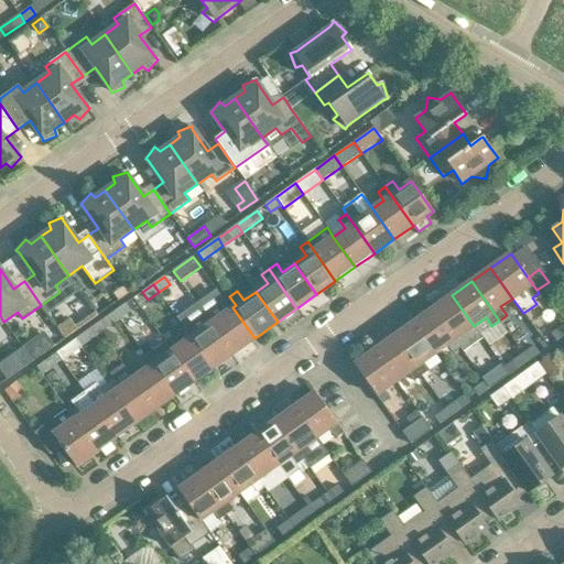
[(474,326),(452,295),(433,308),(461,348),(463,351),(483,337),(474,326)]
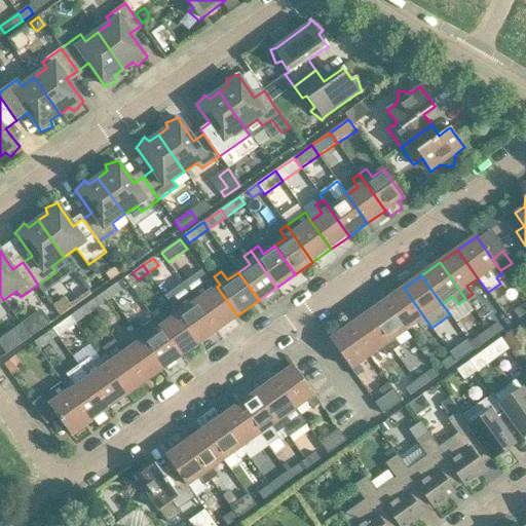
[(209,280),(190,294),(217,330),(235,317),(237,315),(217,287),(215,289),(209,280)]
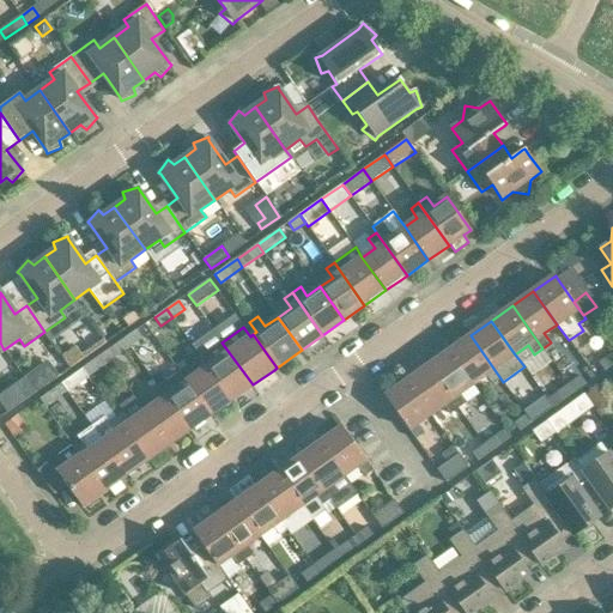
[(137,331),(125,339),(131,347),(141,339),(137,331)]
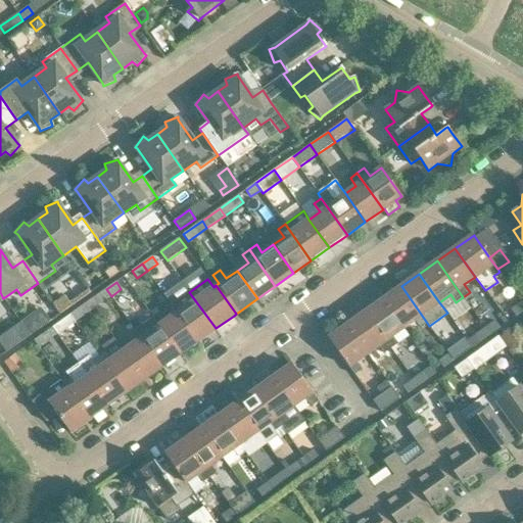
[(401,286),(383,299),(403,328),(414,320),(420,328),(427,323),(401,286)]
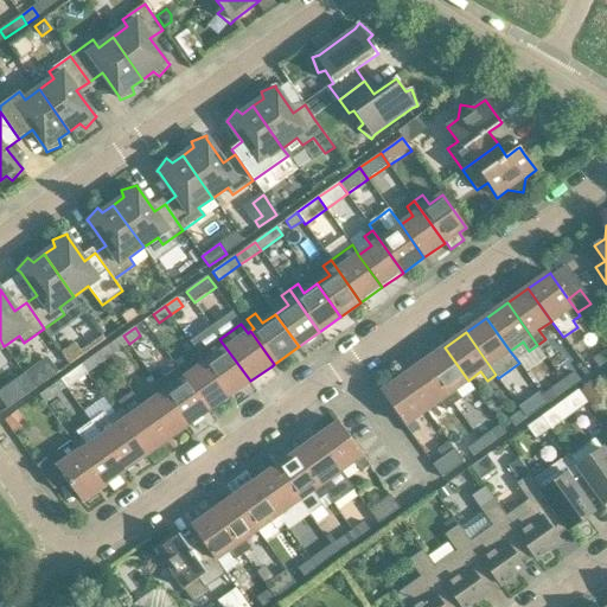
[(129,344),(123,336),(112,344),(117,352),(129,344)]
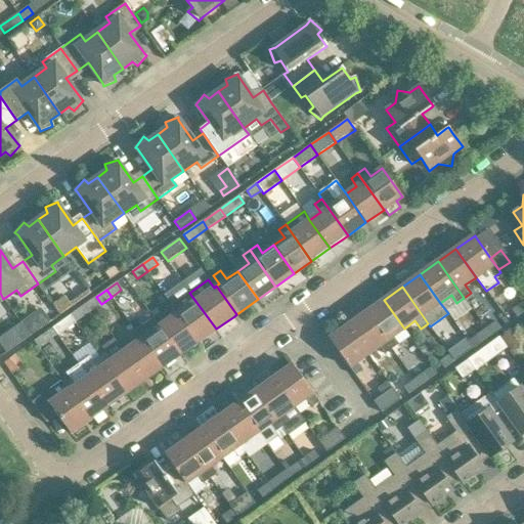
[(189,293),(172,305),(198,342),(216,329),(189,293)]
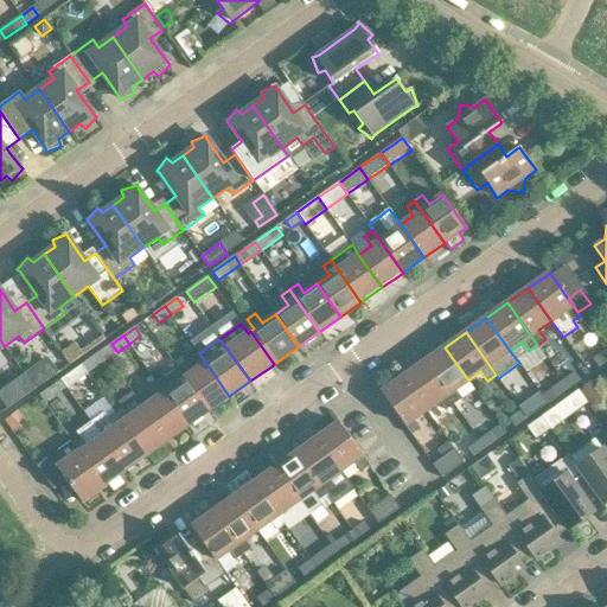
[(75,343),(65,350),(74,362),(83,355),(75,343)]
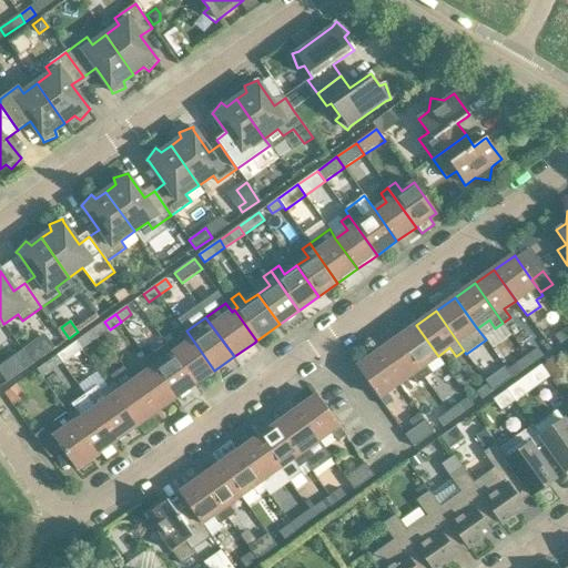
[(438,356),(416,325),(396,338),(425,378),(433,374),(426,364),(438,356)]
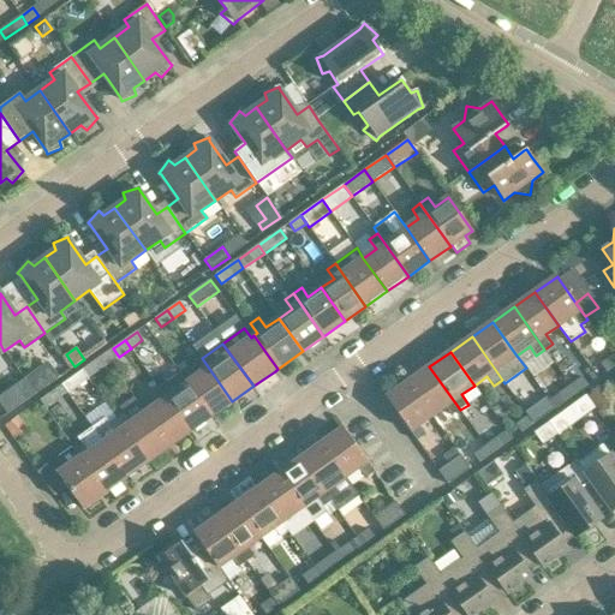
[(607,372),(614,365),(614,357),(613,356),(602,364),(607,372)]
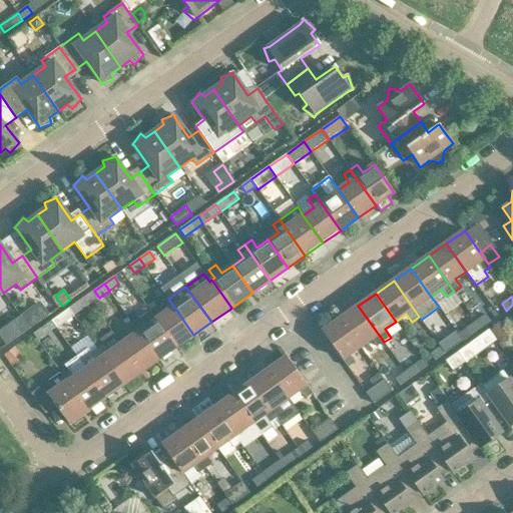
[(156,320),(175,347),(193,335),(168,299),(161,304),(166,312),(156,320)]
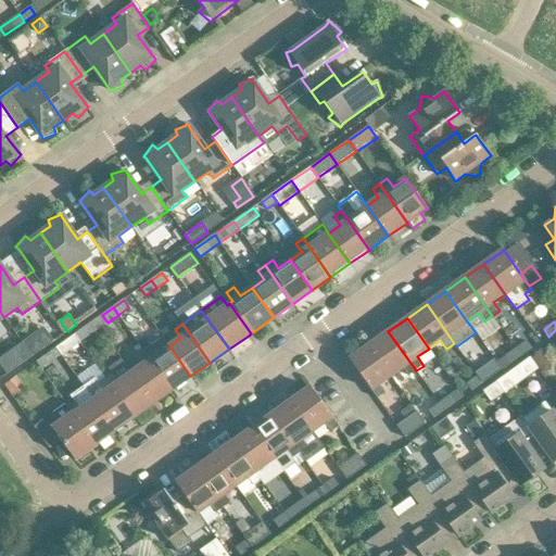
[(75,335),(79,342),(90,335),(85,327),(75,335)]
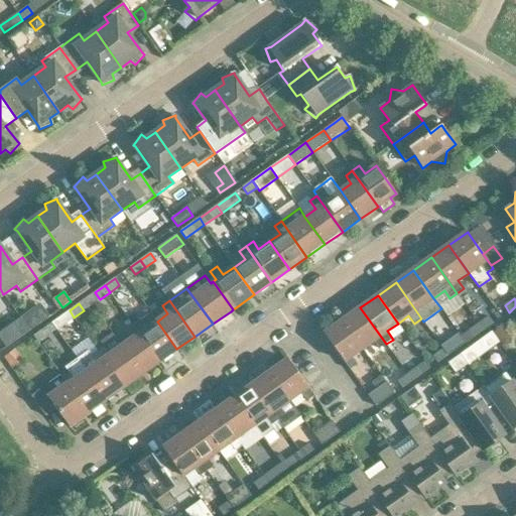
[(42,305),(0,331),(0,334),(7,345),(50,318),(42,305)]
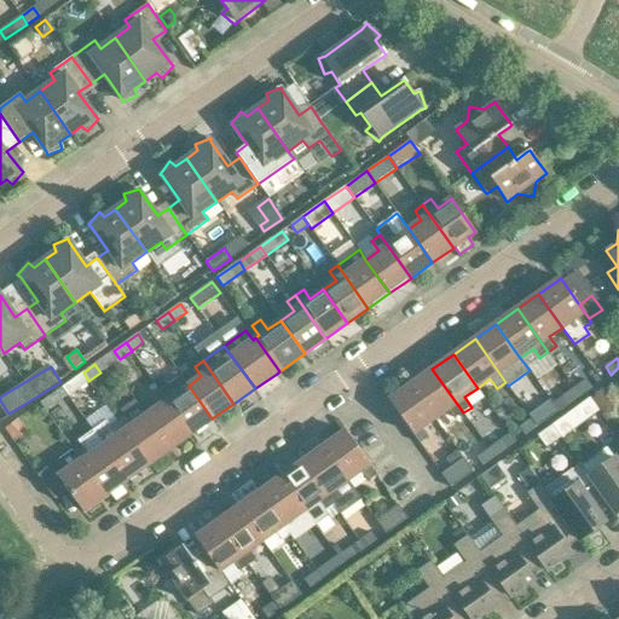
[(432,369),(411,385),(434,418),(447,409),(455,418),(463,412),(432,369)]
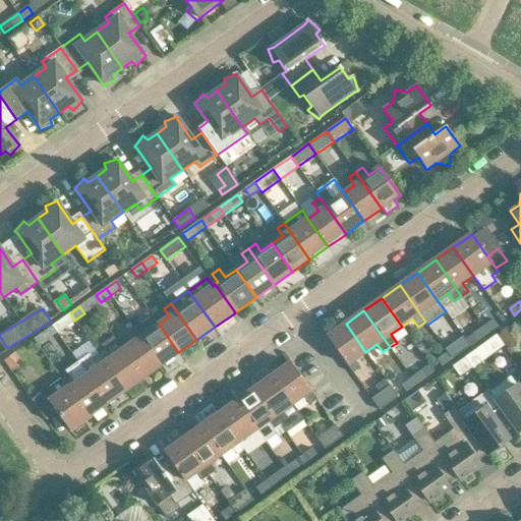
[(70,313),(52,327),(57,333),(74,321),(70,313)]
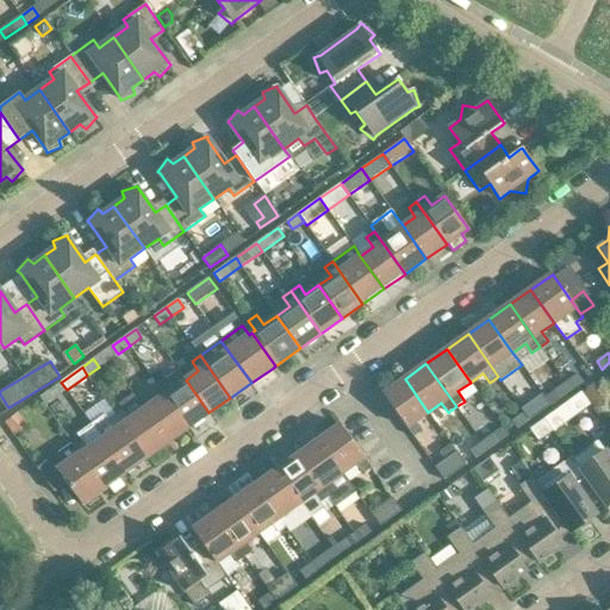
[(179,371),(157,385),(188,428),(209,412),(186,380),(179,371)]
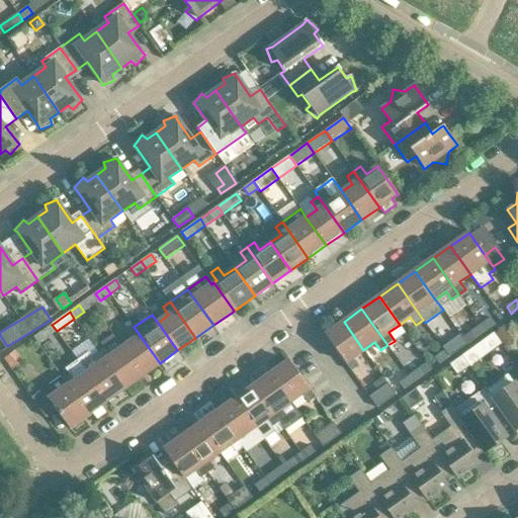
[(485,332),(495,325),(491,318),(481,325),(485,332)]
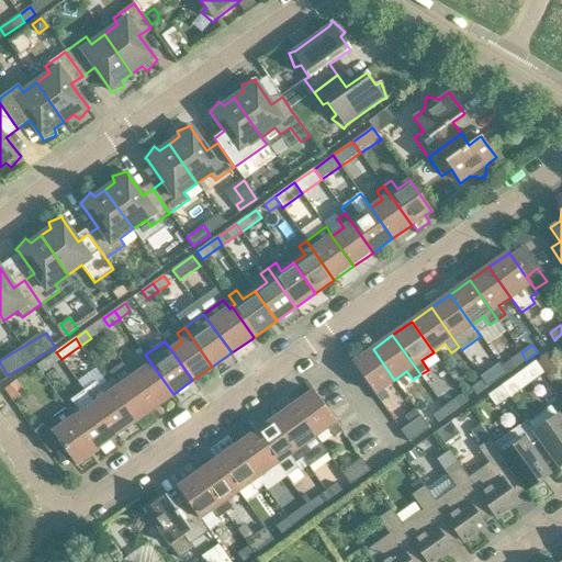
[(394,380),(373,349),(353,363),(381,403),(389,397),(383,389),(394,380)]
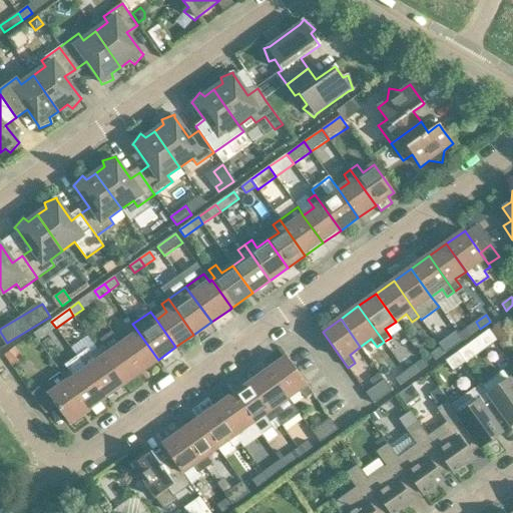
[(480,329),(476,322),(466,329),(471,336),(480,329)]
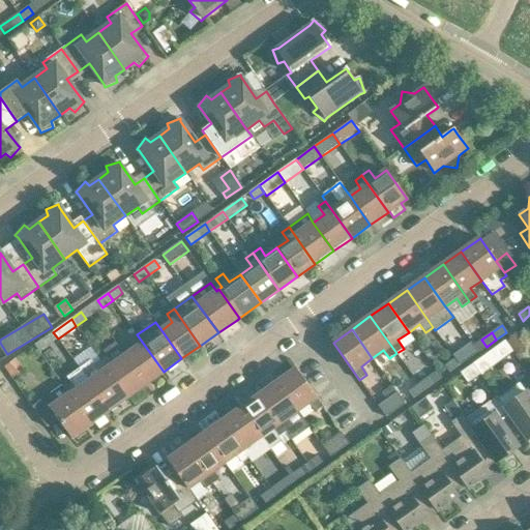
[(520,332),(509,340),(516,350),(526,343),(520,332)]
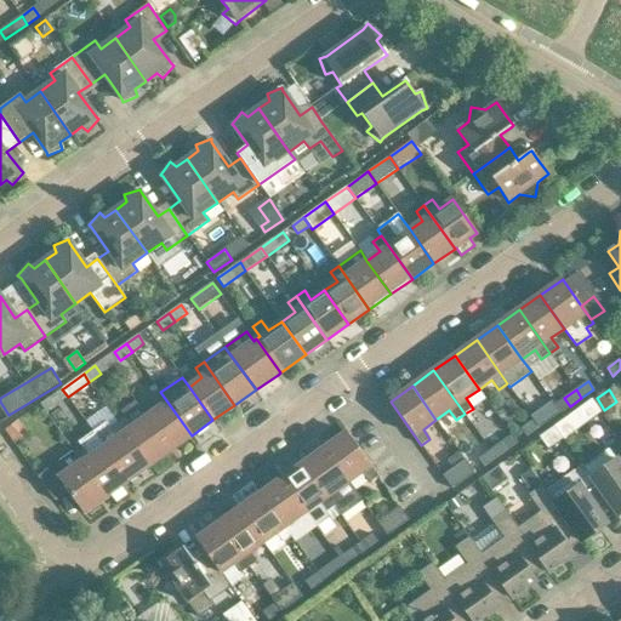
[(159,408),(146,417),(170,451),(192,436),(160,392),(152,398),(159,408)]
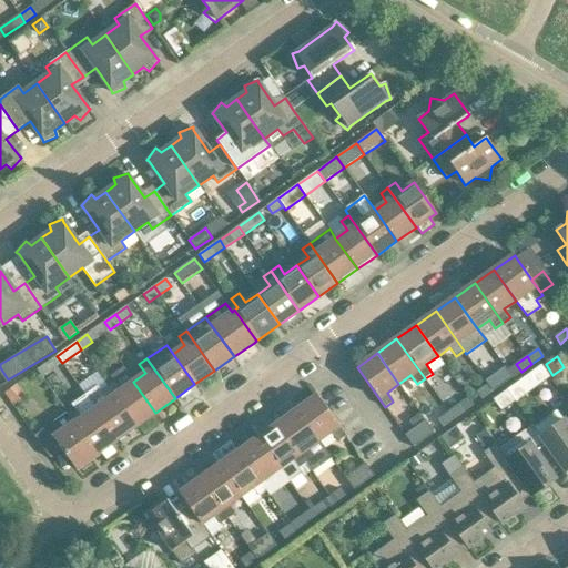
[(53,369),(48,362),(37,369),(42,377),(53,369)]
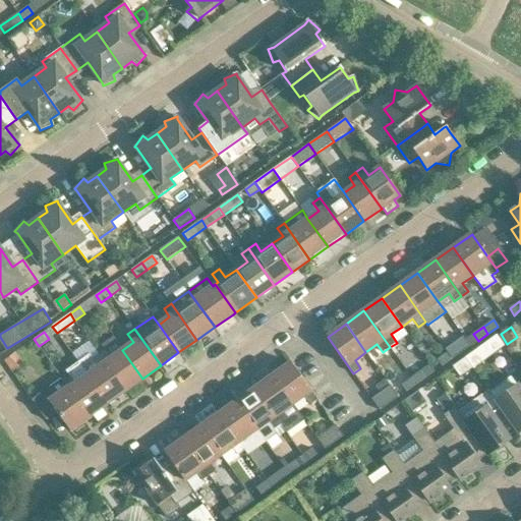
[(452,359),(470,346),(462,336),(445,349),(447,352),(452,359)]
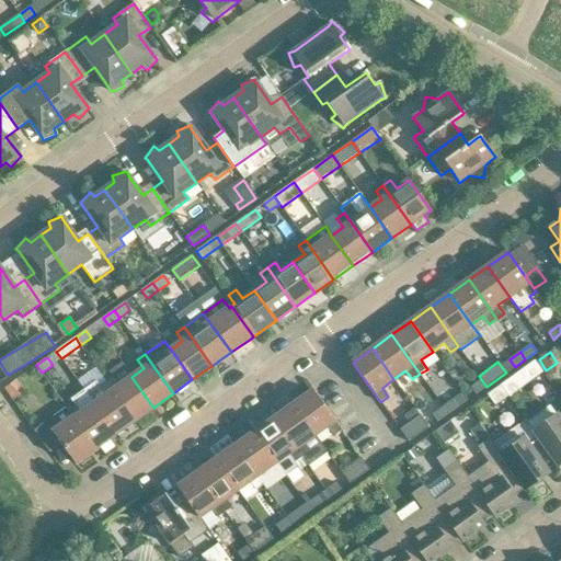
[(114,376),(106,381),(135,421),(153,408),(132,377),(123,363),(111,371),(114,376)]
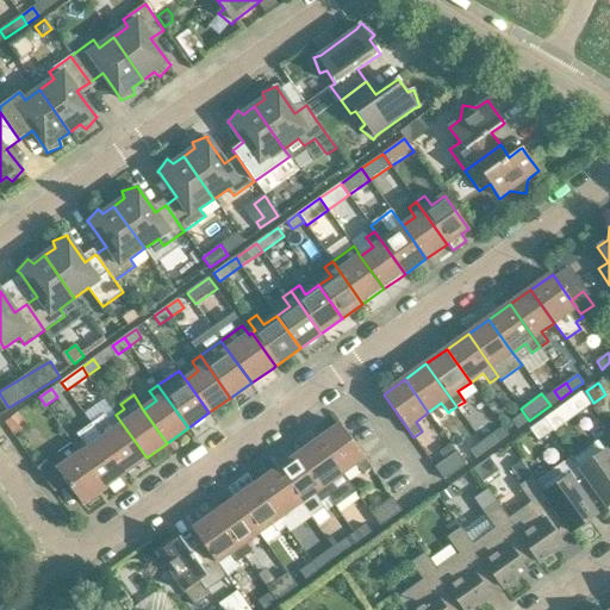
[(517,429),(529,421),(523,412),(512,421),(517,429)]
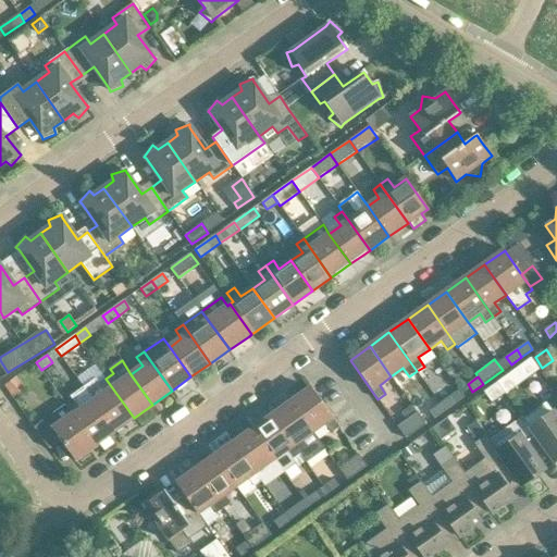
[(16,378),(5,385),(13,397),(24,388),(16,378)]
